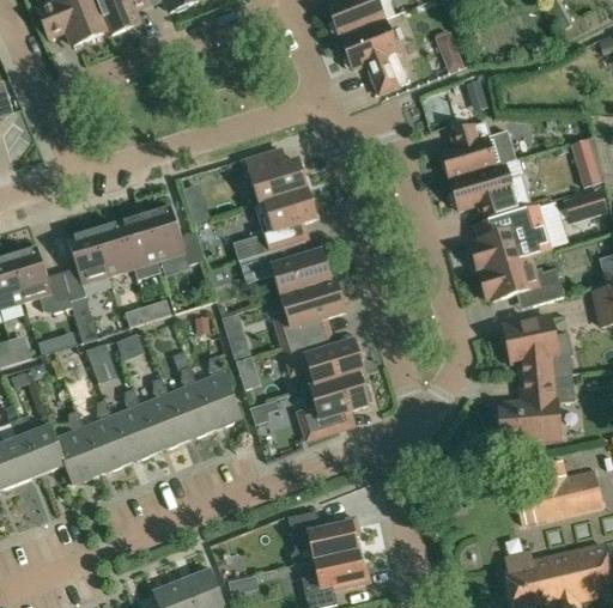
[(109,35),(110,35),(96,0),(56,0),(37,7),(49,36),(67,29),(73,43),(108,30),(109,35)]
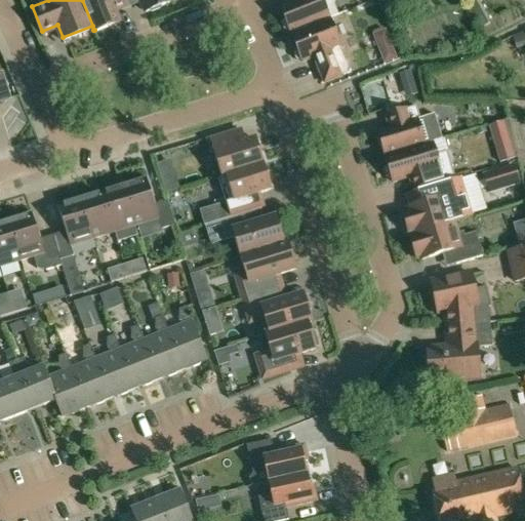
[(82,0),(94,30),(119,19),(114,7),(116,3),(123,0),(82,0)]
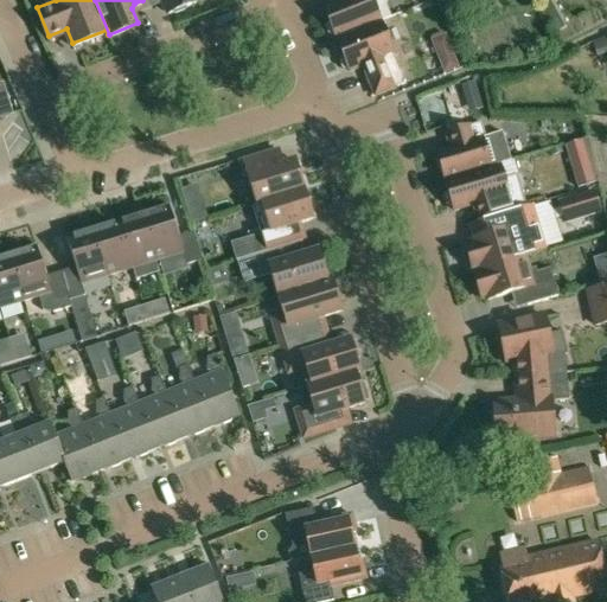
[(165,0),(168,10),(172,8),(176,10),(185,6),(186,2),(193,0),(165,0)]
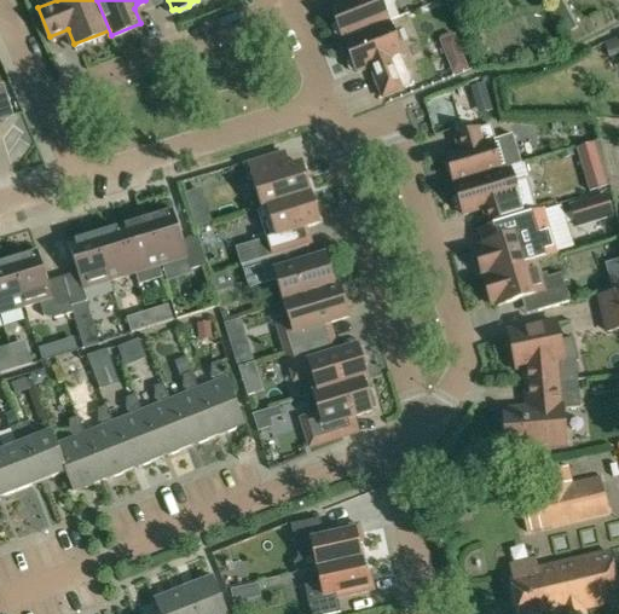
[(334,0),(330,1),(336,19),(334,21),(333,23),(335,30),(339,32),(341,30),(343,35),(388,17),(381,0),(334,0)]
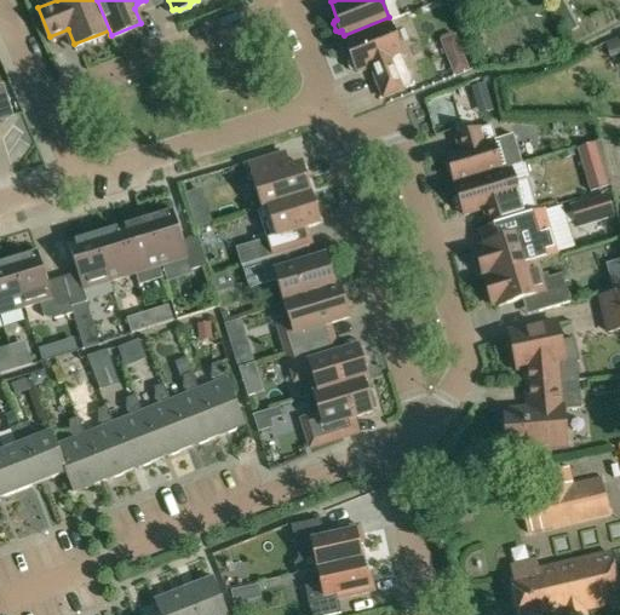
[(554,0),(568,29),(579,24),(567,0),(554,0)]
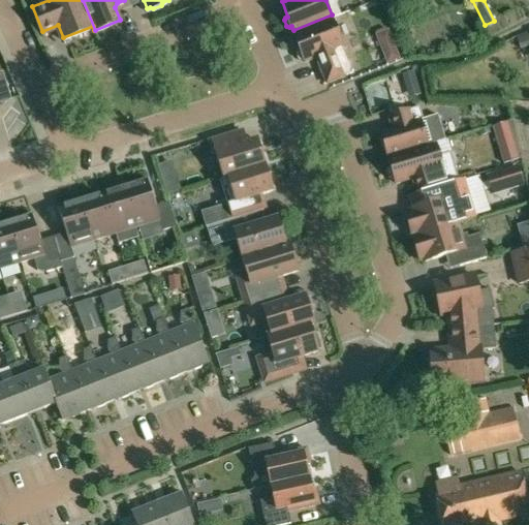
[(343,43),(332,14),(293,30),(300,47),(298,48),(296,50),(299,56),(301,57),(304,56),(305,59),(316,55),(327,81),(345,73),(345,72),(352,69),(342,44),(343,43)]
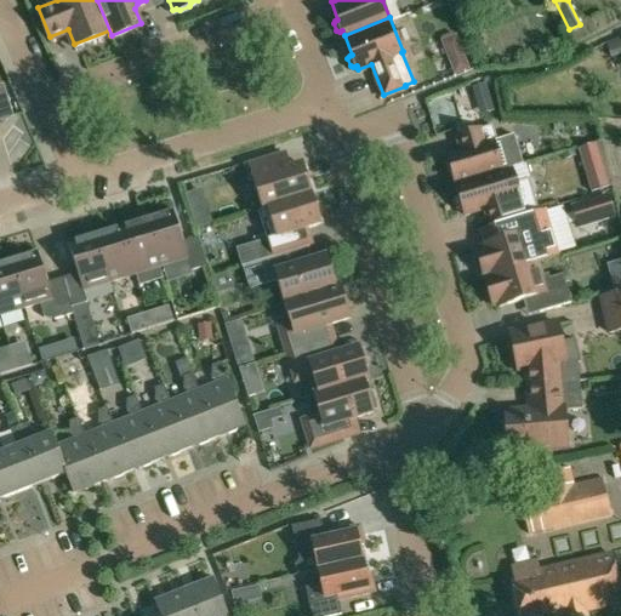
[(440,36),(449,53),(462,49),(456,30),(440,36)]
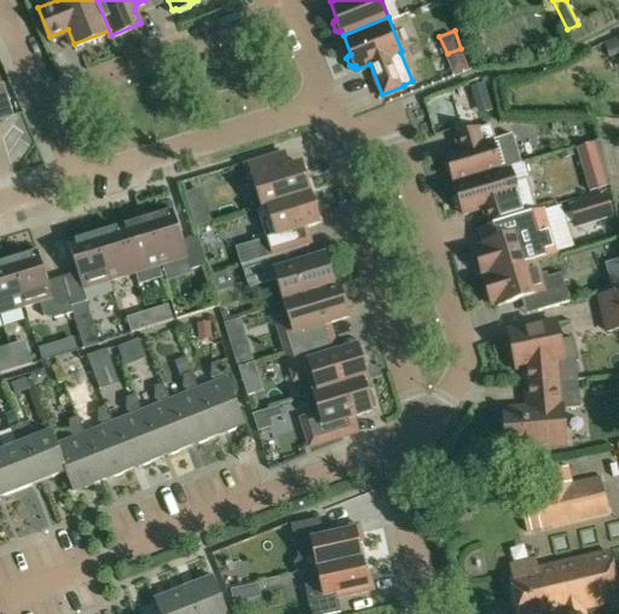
[(603,38),(608,53),(618,50),(618,36),(618,33),(603,38)]
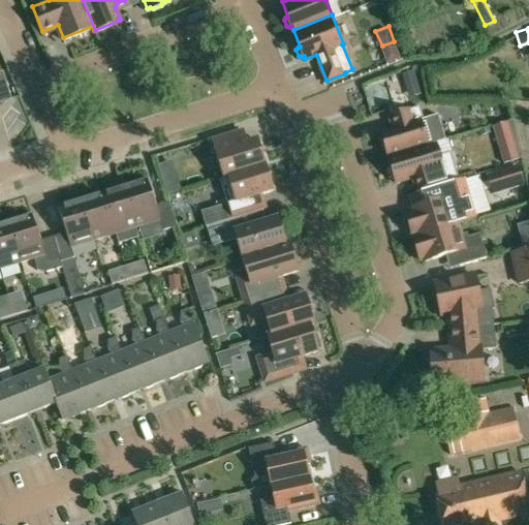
[(414,67),(401,71),(404,82),(417,78),(414,67)]
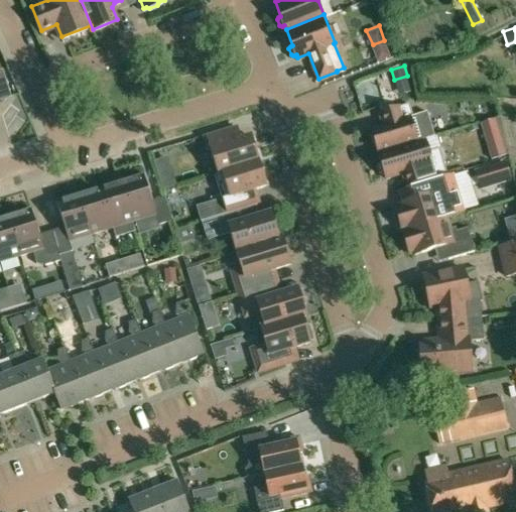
[(371,126),(379,151),(425,138),(424,135),(417,138),(410,115),(413,114),(409,101),(379,110),(383,122),(371,126)]
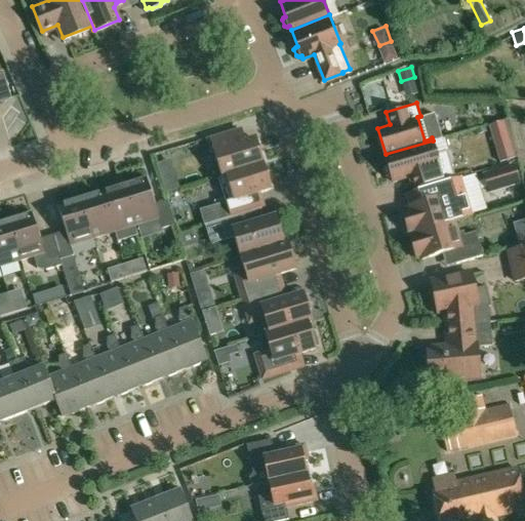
[(214,149),(223,173),(264,161),(255,135),(240,141),(237,138),(233,127),(206,135),(210,150),(214,149)]
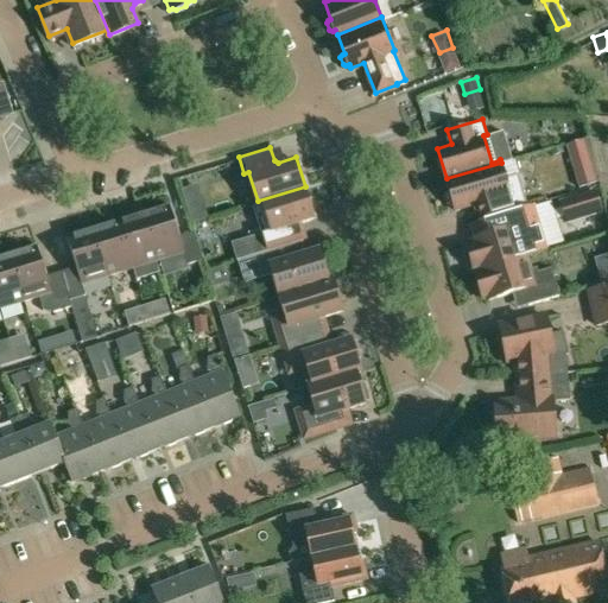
[(586,150),(569,154),(577,184),(594,179),(586,150)]
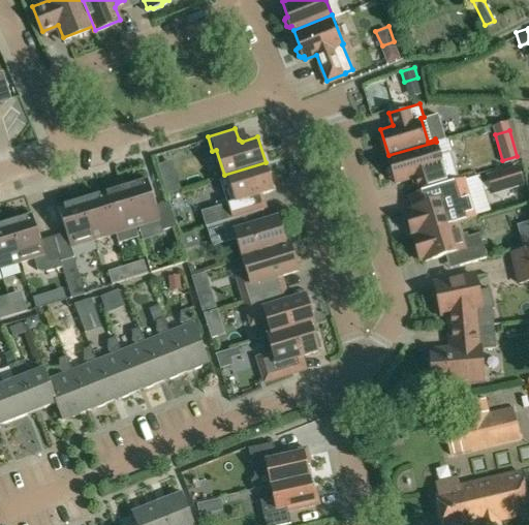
[(439,153),(436,142),(389,155),(392,164),(389,165),(387,167),(390,176),(393,177),(395,176),(397,181),(422,173),(426,185),(459,175),(450,150),(439,153)]
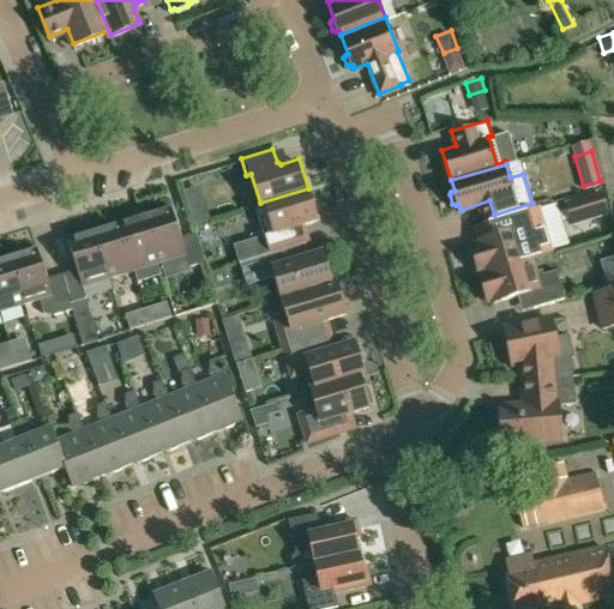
[(564,200),(571,224),(608,210),(601,187),(564,200)]
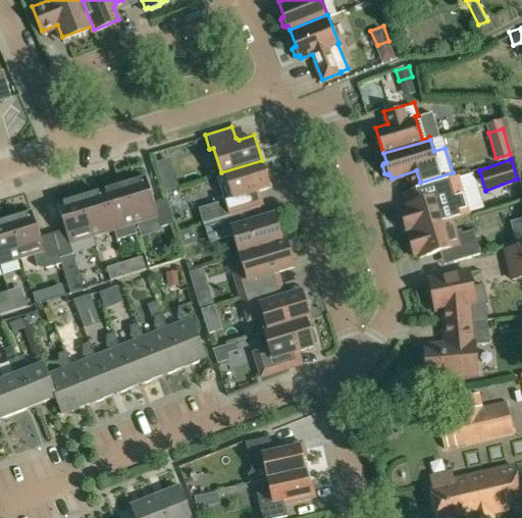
[(225,199),(229,212),(256,205),(253,194),(255,190),(269,186),(265,171),(267,166),(263,164),(262,160),(221,172),(221,173),(225,172),(232,197),(225,199)]
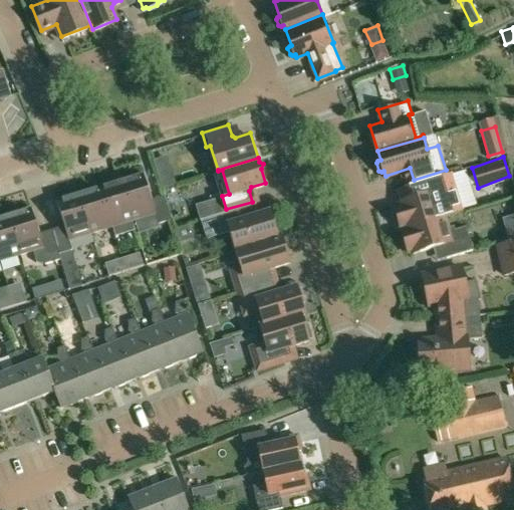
[(143,171),(120,178),(133,218),(155,211),(158,221),(171,217),(164,193),(151,197),(143,171)]
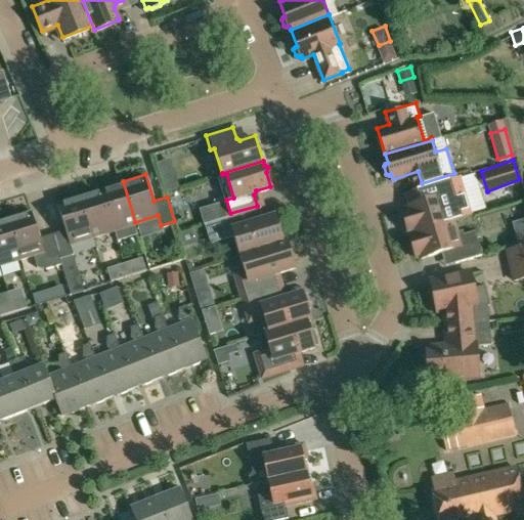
[(161,178),(165,189),(179,185),(176,174),(161,178)]
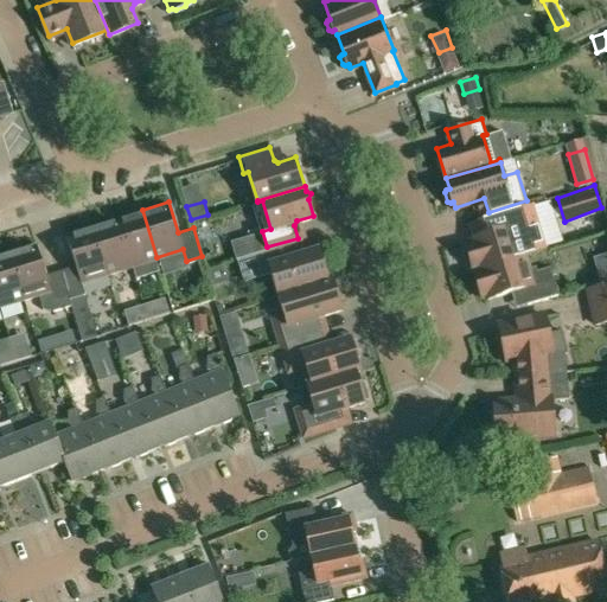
[(473,268),(525,253),(544,247),(537,218),(532,203),(490,216),(493,230),(468,237),(470,241),(465,242),(473,268)]
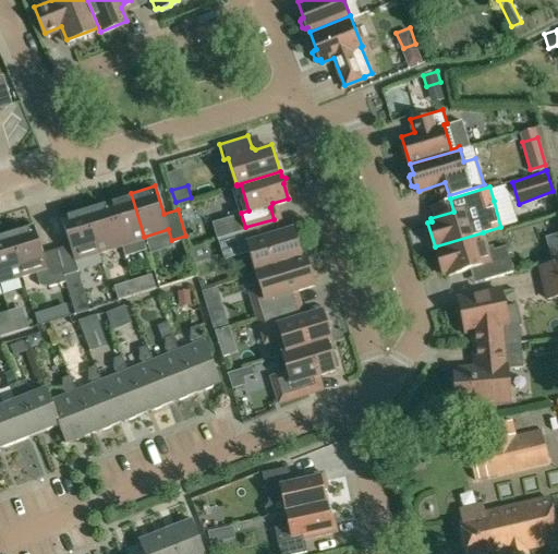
[(131,193),(108,200),(121,243),(144,237),(131,193)]
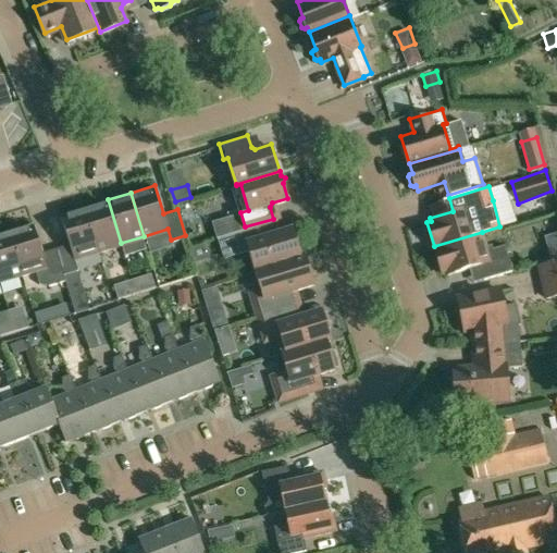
[(108,199),(85,206),(99,249),(121,243),(108,199)]
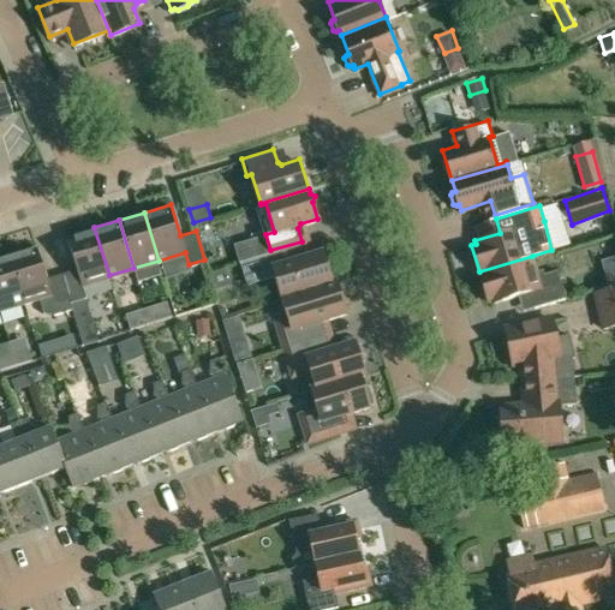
[(87,295),(83,283),(109,275),(94,227),(67,235),(77,267),(61,271),(70,300),(87,295)]
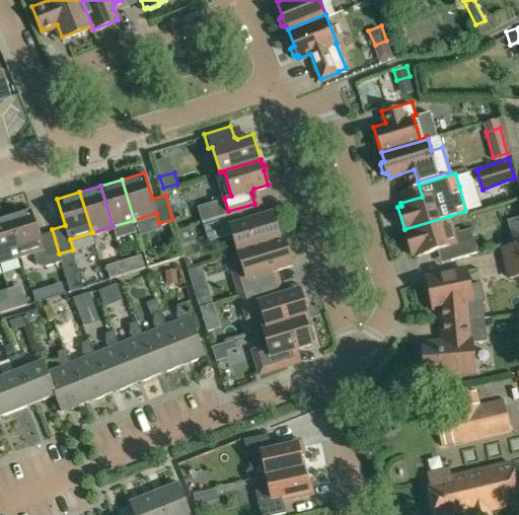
[(232,231),(238,250),(284,236),(280,237),(280,235),(281,232),(278,223),(276,222),(272,211),(255,217),(251,214),(248,206),(254,204),(228,211),(204,219),(209,238),(232,231)]
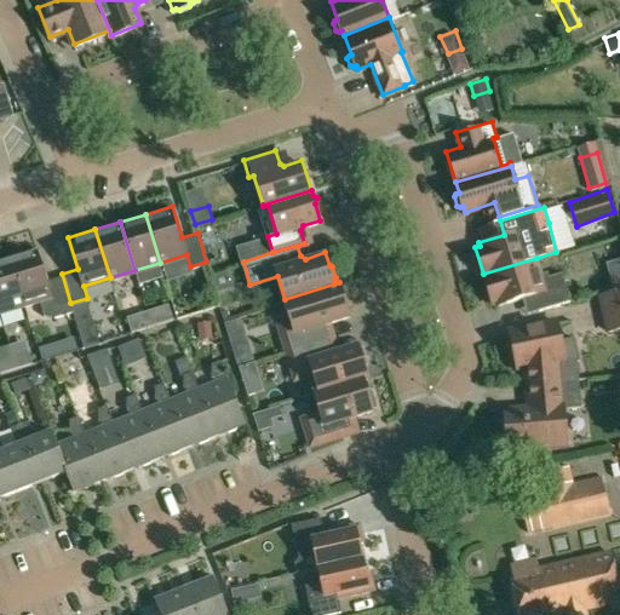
[(36,247),(10,256),(24,304),(51,295),(55,308),(70,303),(62,274),(47,279),(36,247)]
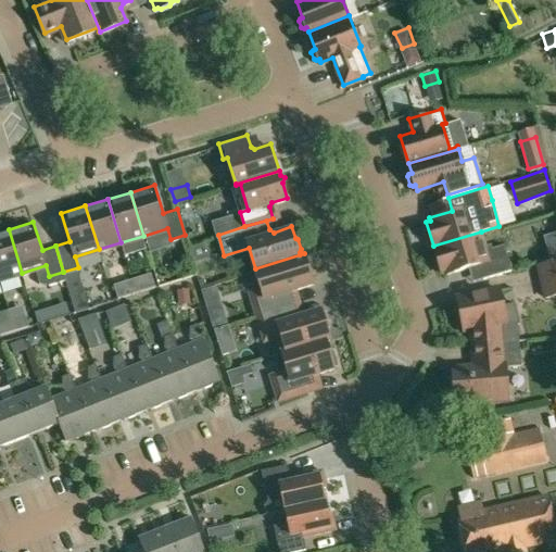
[(9,229),(0,231),(0,279),(22,273),(9,229)]
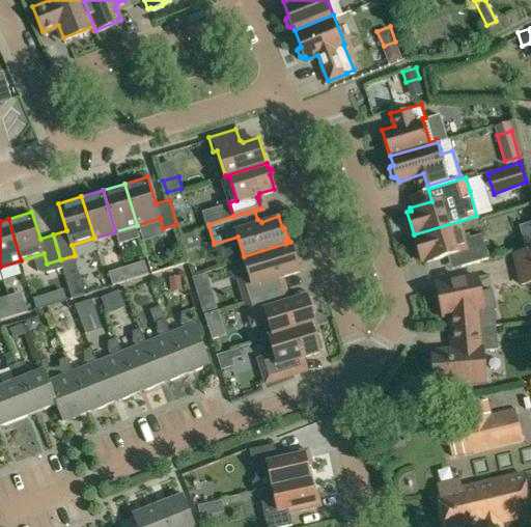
[(463,232),(459,221),(414,234),(421,258),(425,257),(426,259),(457,250),(462,264),(488,255),(481,231),(470,234),(469,230),(463,232)]
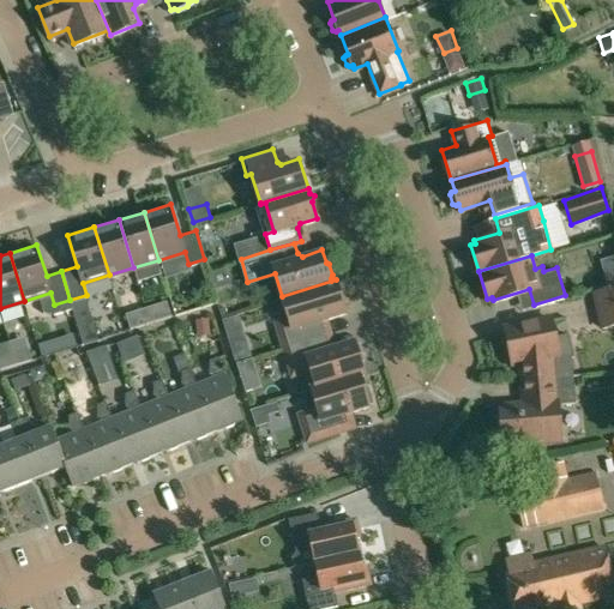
[(276,320),(284,345),(284,347),(315,336),(312,321),(345,311),(336,279),(282,296),(288,317),(276,320)]
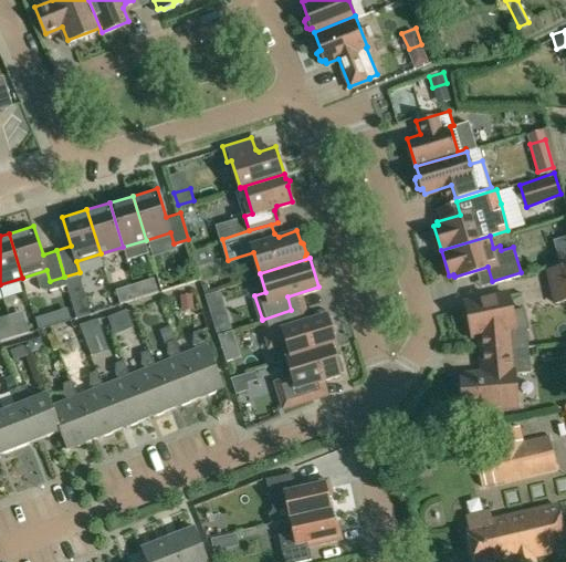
[(565,263),(548,268),(555,300),(565,298),(565,263)]
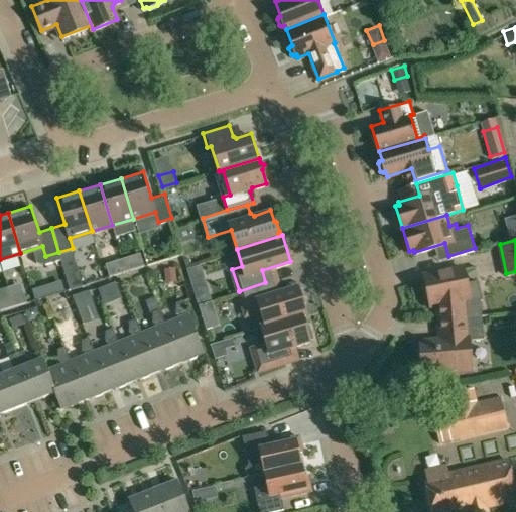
[(144,264),(140,251),(122,257),(126,269),(144,264)]
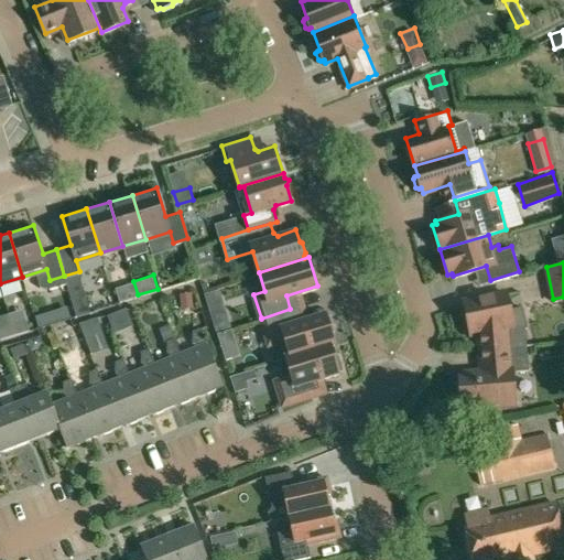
[(119,300),(138,294),(133,281),(116,287),(119,300)]
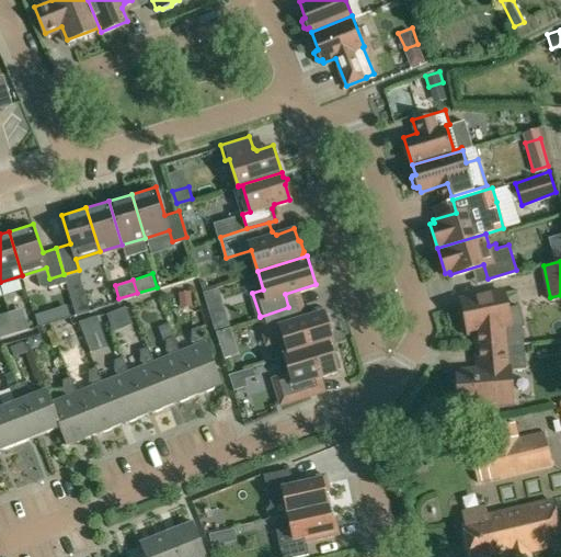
[(192,304),(191,288),(179,290),(180,305),(192,304)]
